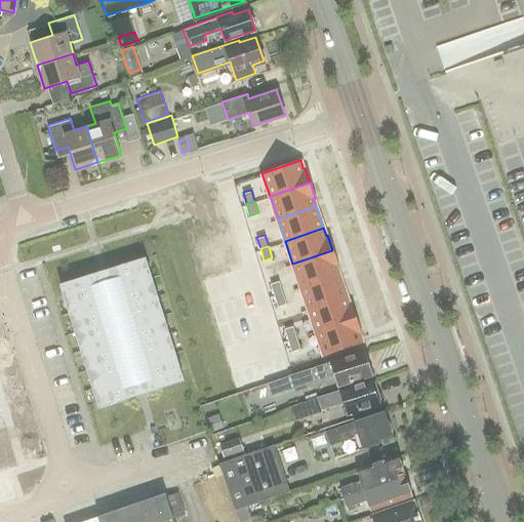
[(332,250),(292,264),(300,286),(338,273),(335,266),(337,265),(332,250)]
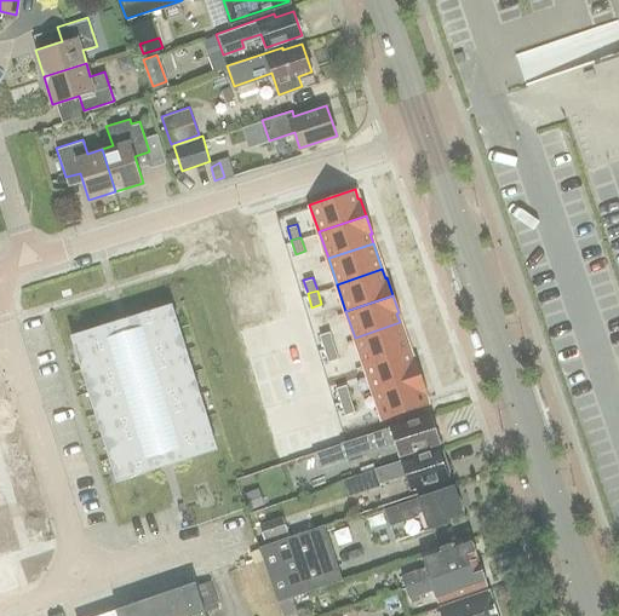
[(137,314),(178,448),(215,437),(172,303),(137,314)]
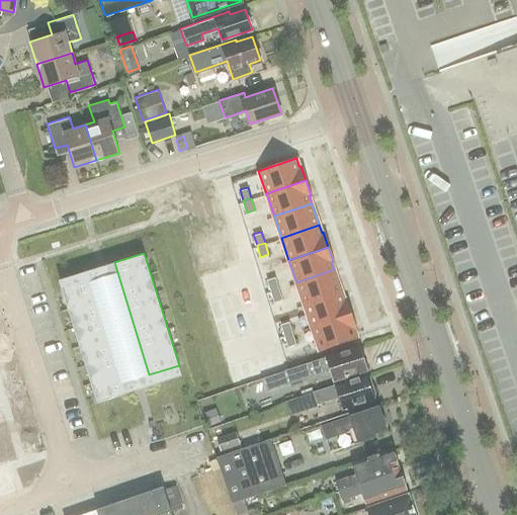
[(149,374),(114,262),(61,280),(63,289),(89,280),(124,393),(183,377),(179,365),(149,374)]
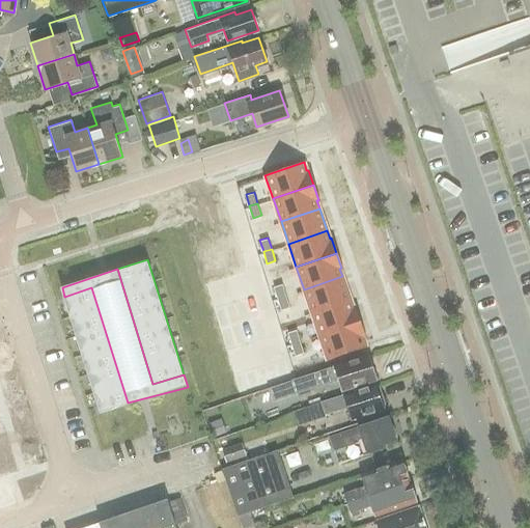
[(342,276),(304,289),(311,311),(350,299),(342,276)]
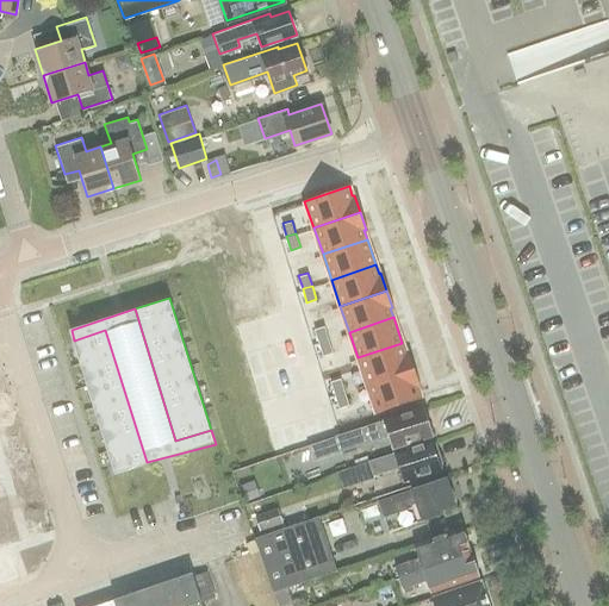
[(328,338),(324,325),(315,328),(319,341),(328,338)]
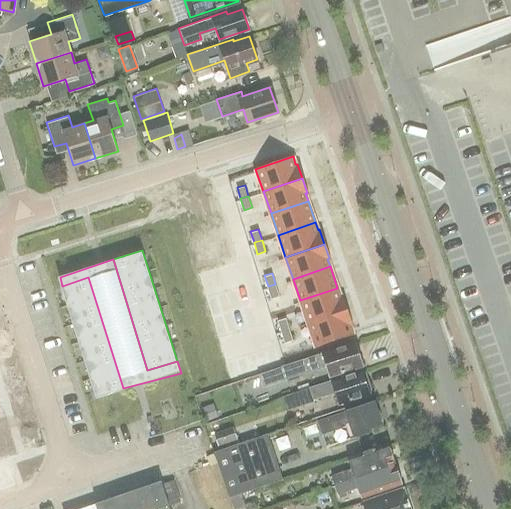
[(79,279),(60,285),(95,397),(124,388),(90,276),(79,279)]
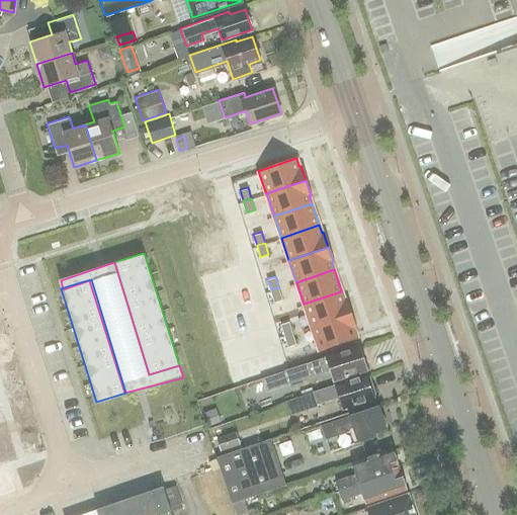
[(278,287),(271,289),(274,302),(282,298),(278,287)]
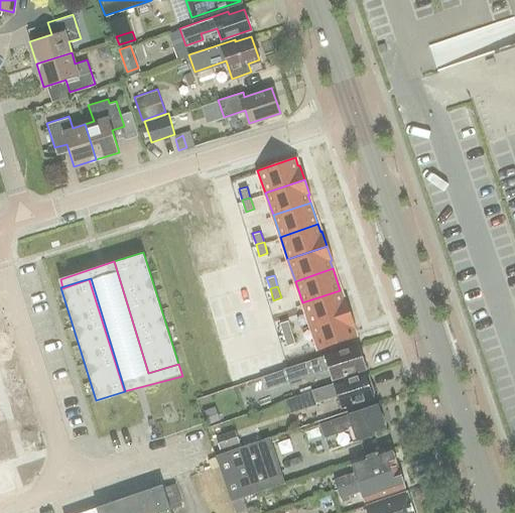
[(340,290),(302,302),(310,325),(349,311),(345,297),(343,297),(340,290)]
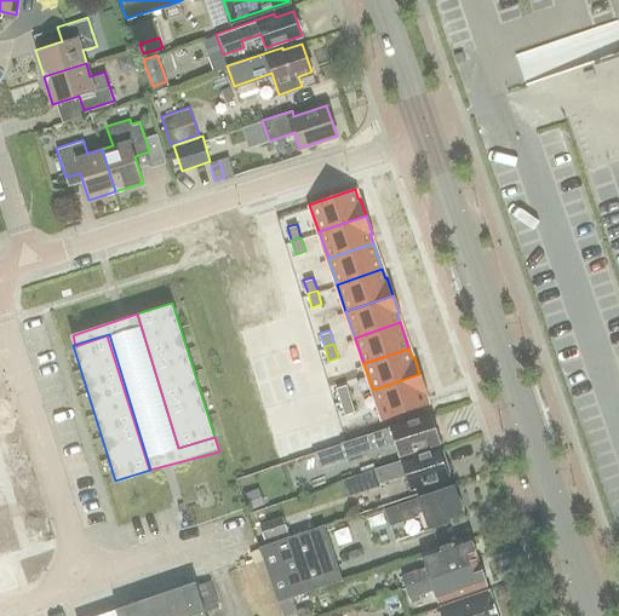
[(419,374),(373,390),(382,418),(427,402),(424,392),(425,391),(419,374)]
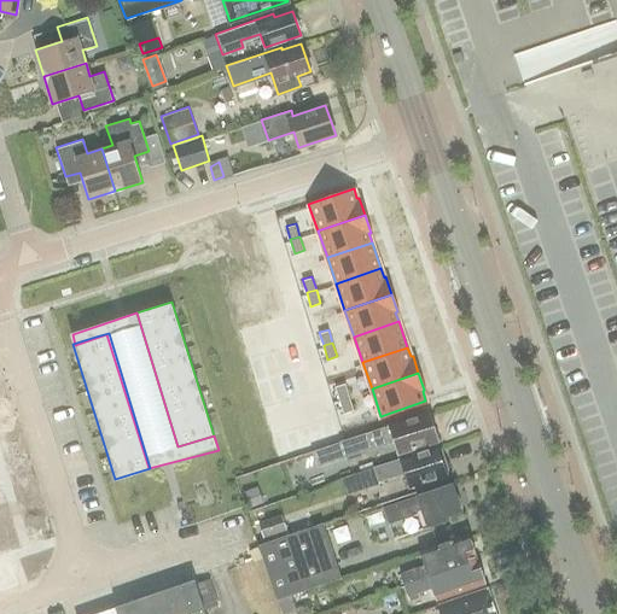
[(336,385),(339,398),(349,396),(344,382),(336,385)]
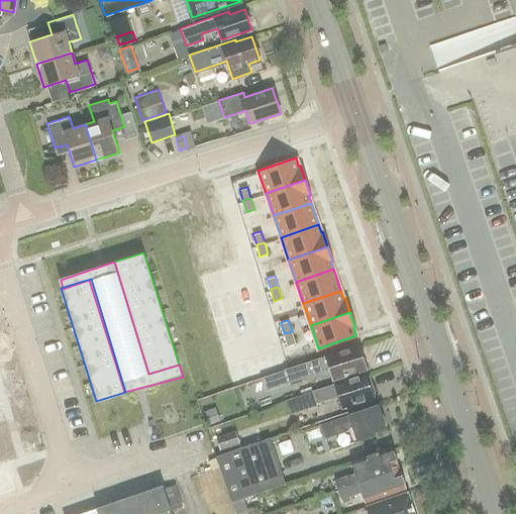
[(292,331),(284,333),(288,345),(295,342),(292,331)]
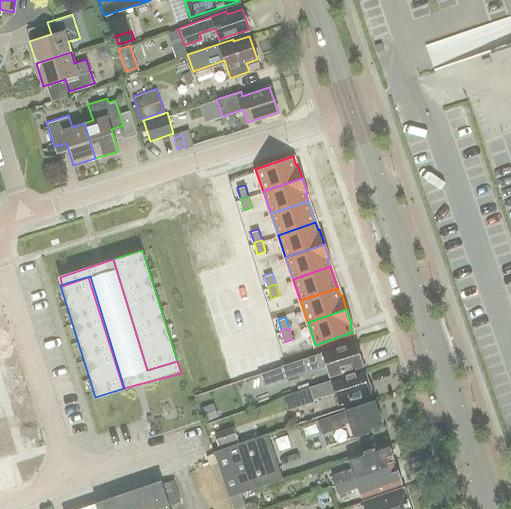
[(355,342),(300,359),(281,365),(285,376),(285,377),(304,370),(325,363),(329,375),(362,364),(355,342)]
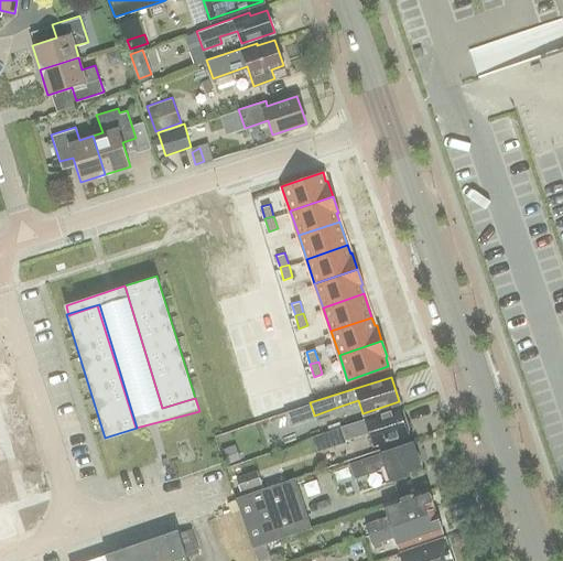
[(292,409),(296,421),(314,414),(310,402),(292,409)]
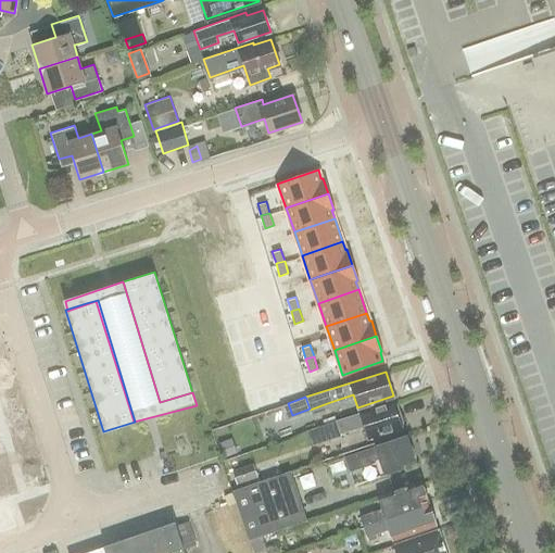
[(367,437),(402,427),(393,402),(336,419),(340,432),(364,425),(367,437)]
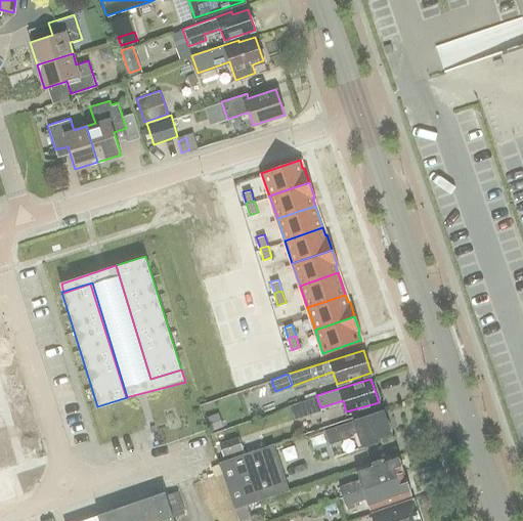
[(382,436),(390,433),(383,409),(324,429),(330,442),(349,436),(347,428),(354,426),(361,446),(380,440),(379,437),(382,436)]
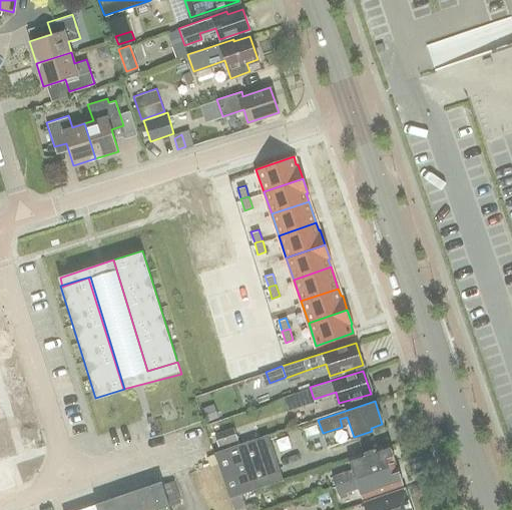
[(205,421),(215,418),(210,405),(201,408),(205,421)]
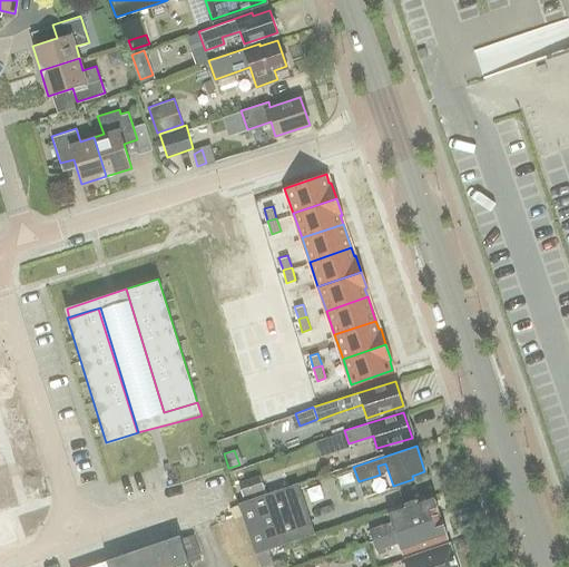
[(263,490),(258,476),(238,482),(243,497),(263,490)]
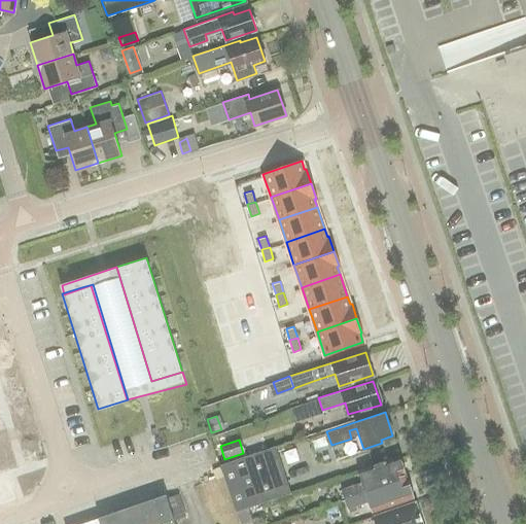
[(290,492),(275,446),(219,464),(235,511),(290,492)]
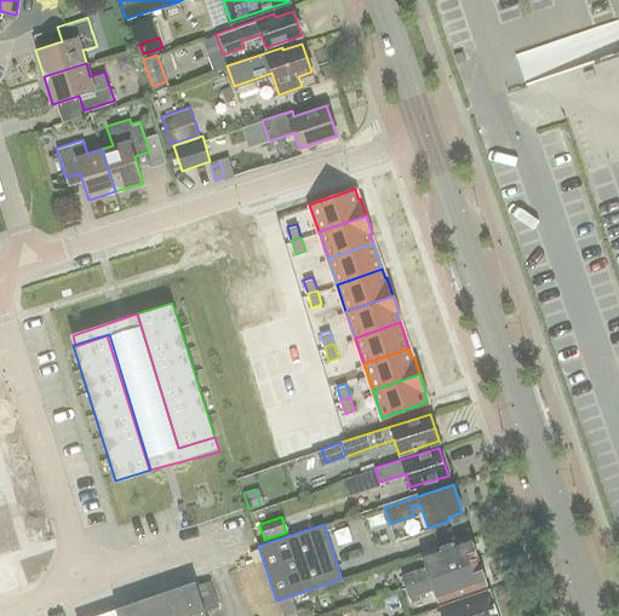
[(405,585),(479,559),(470,535),(420,552),(425,565),(401,574),(405,585)]
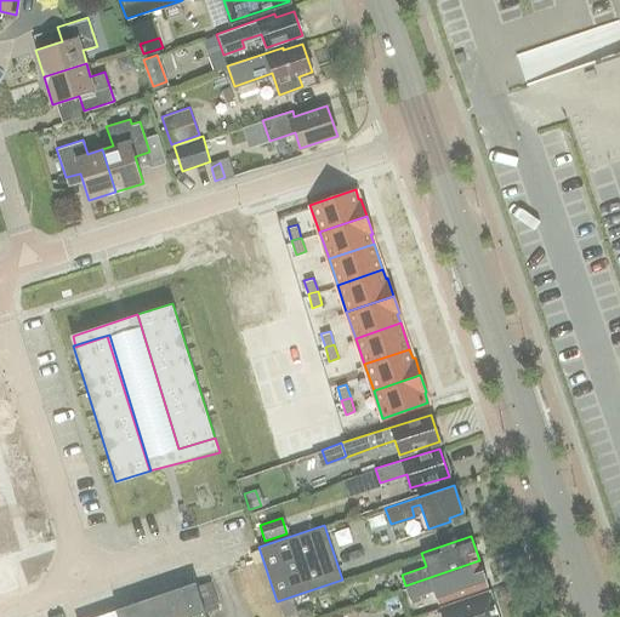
[(488,584),(479,560),(405,586),(409,596),(433,589),(438,601),(488,584)]
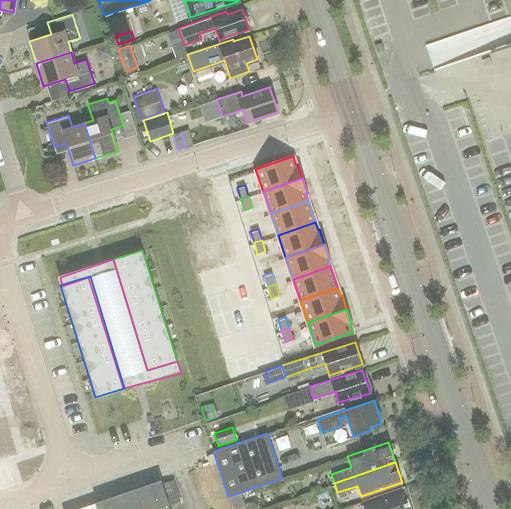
[(170,508),(169,504),(181,500),(173,479),(162,483),(161,480),(76,508),(170,508)]
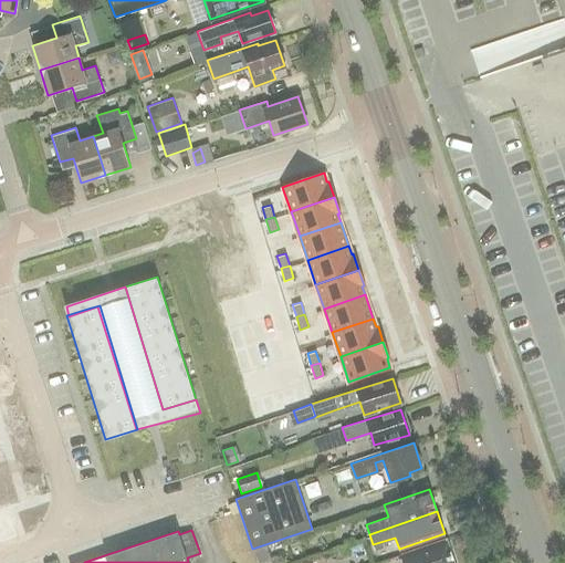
[(404,562),(453,562),(446,538),(400,553),(404,562)]
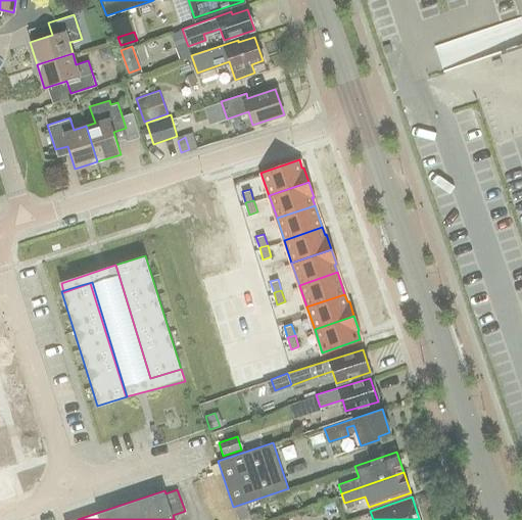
[(234,509),(237,519),(251,519),(247,505),(234,509)]
